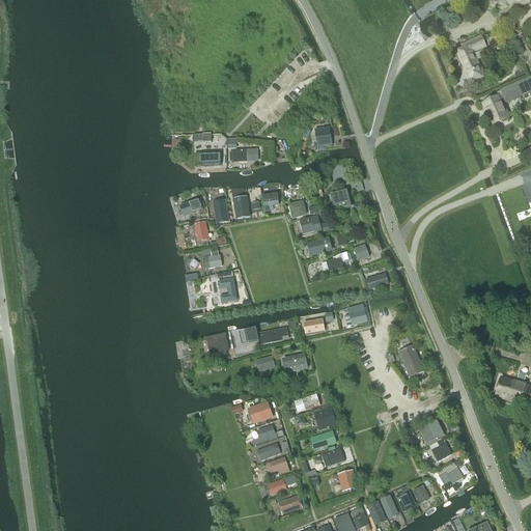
[(528,0),(492,0),(499,17),(529,3),(528,0)]
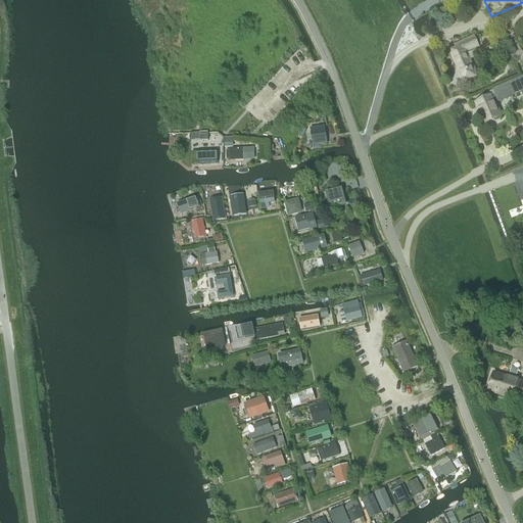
[(455,48),(450,50),(452,53),(450,54),(463,82),(465,81),(465,82),(475,77),(477,76),(467,52),(478,47),(474,36),(454,45),(455,48)]
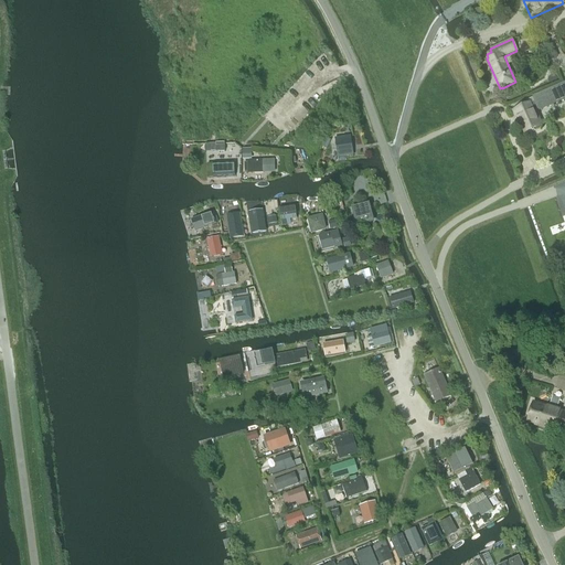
[(530,104),(515,110),(525,134),(540,127),(540,126),(542,125),(536,115),(535,116),(533,112),(539,108),(540,109),(564,97),(564,86),(564,84),(534,97),(536,102),(530,105),(530,104)]
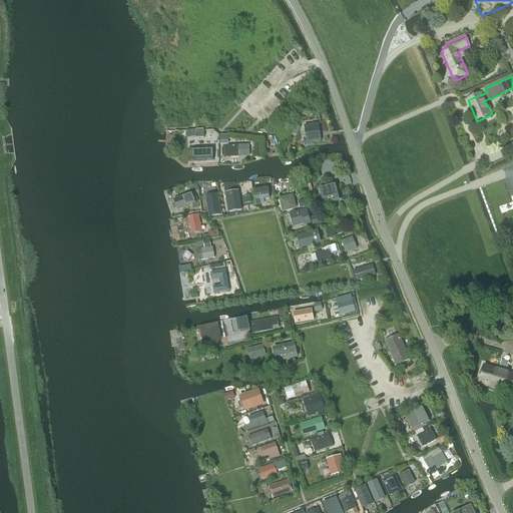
[(307,143),(321,140),(319,124),(305,126),(307,143)]
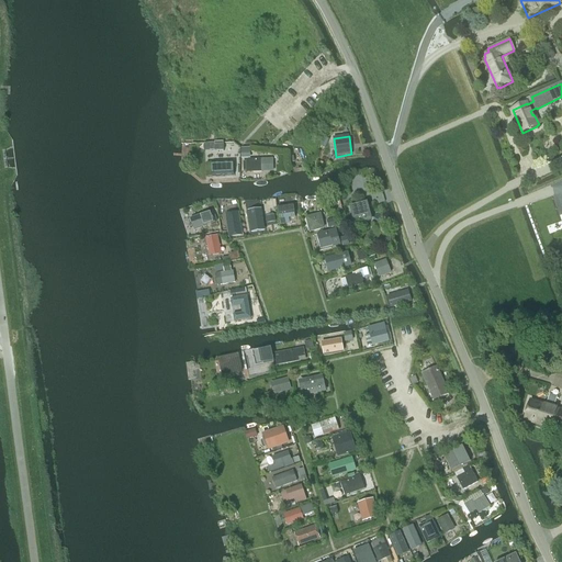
[(262,170),(262,161),(246,161),(247,171),(262,170)]
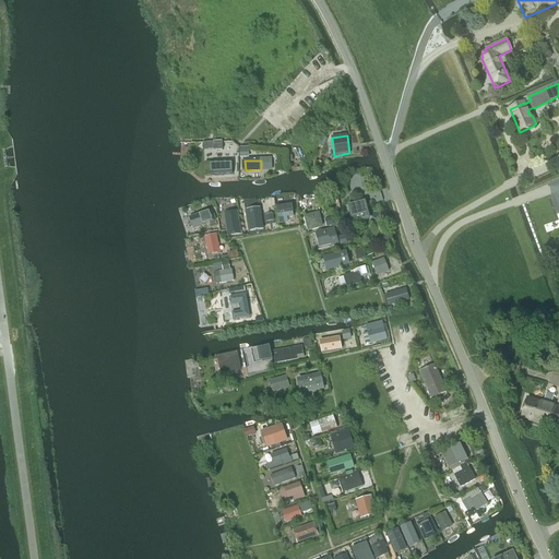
[(214,173),(235,173),(235,162),(214,162),(214,173)]
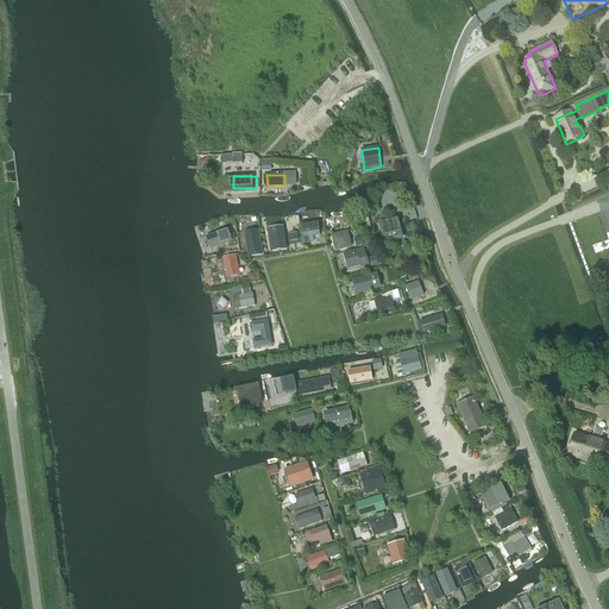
[(305,224),(301,225),(305,244),(314,243),(313,237),(320,236),(318,221),(305,224)]
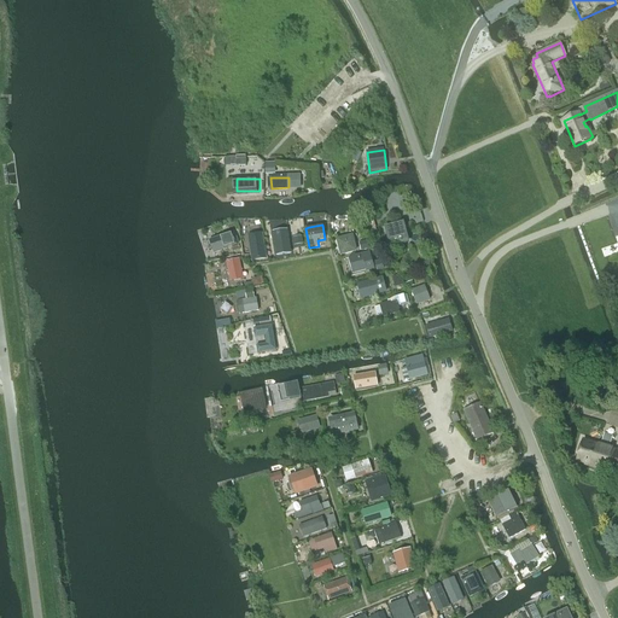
[(386,229),(390,245),(407,242),(403,225),(386,229)]
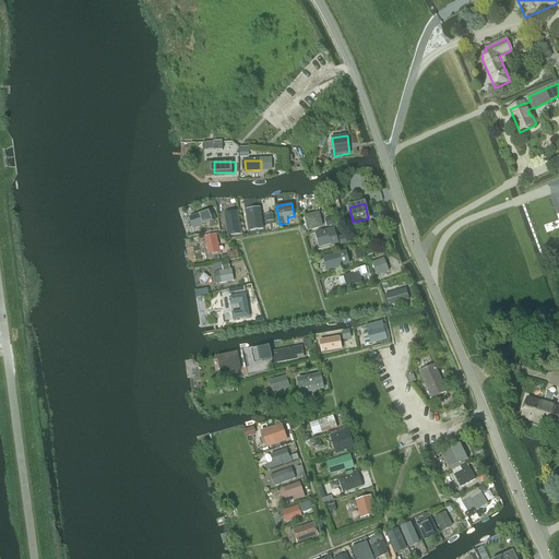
[(260,207),(247,209),(250,228),(263,226),(260,207)]
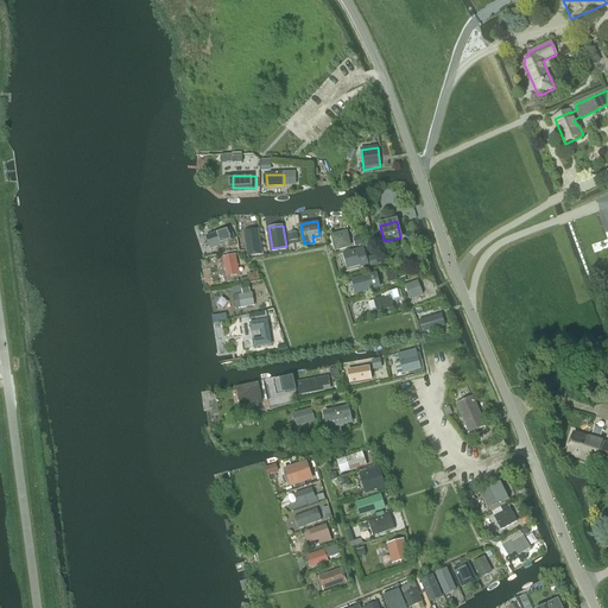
[(229,228),(204,236),(209,251),(234,242),(234,241),(236,241),(233,232),(230,233),(229,228)]
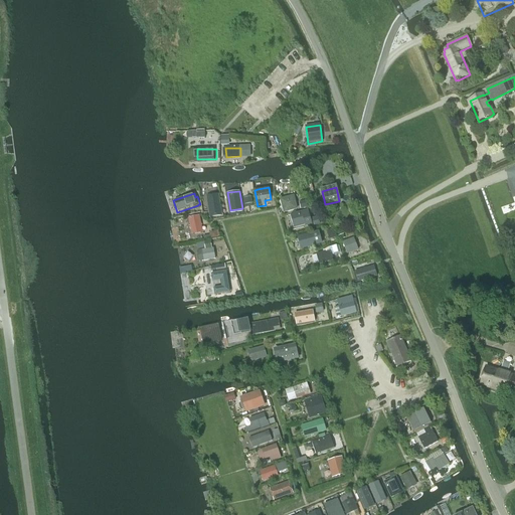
[(212,216),(222,215),(218,195),(209,196),(212,216)]
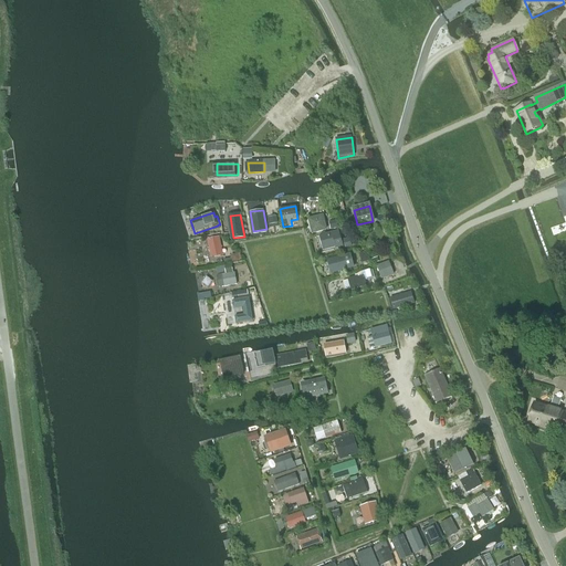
[(327,231),(323,215),(307,219),(312,234),(327,231)]
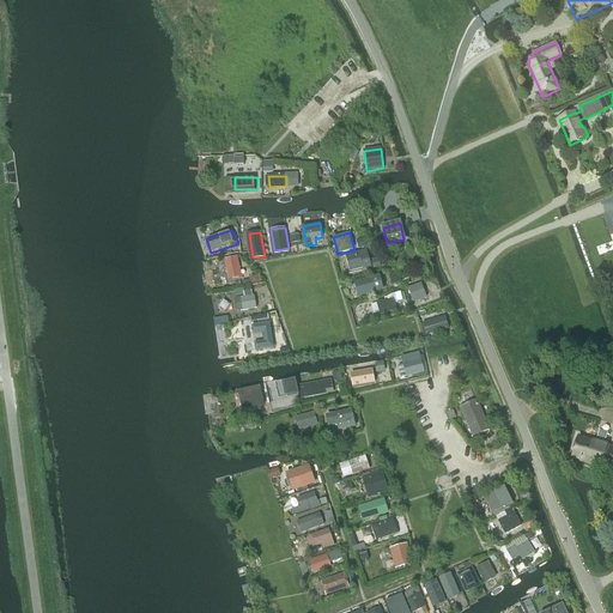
[(369,249),(365,241),(358,243),(360,252),(369,249)]
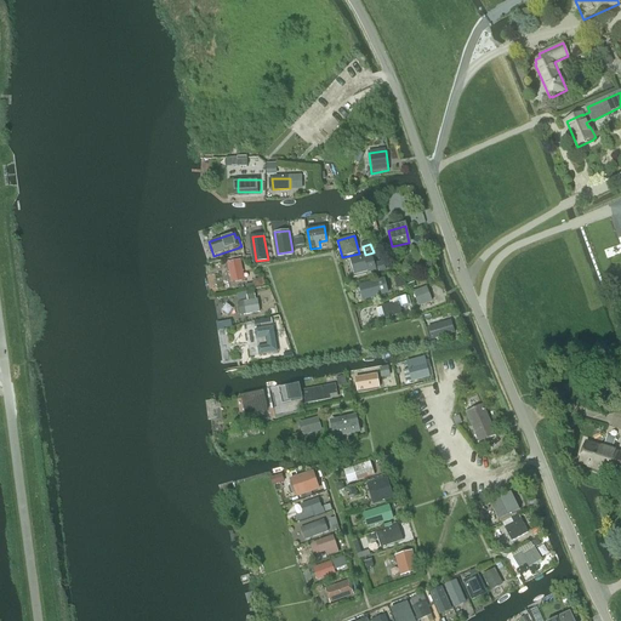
[(366,258),(352,263),(354,273),(368,269),(369,274),(376,272),(371,255),(366,256),(366,258)]
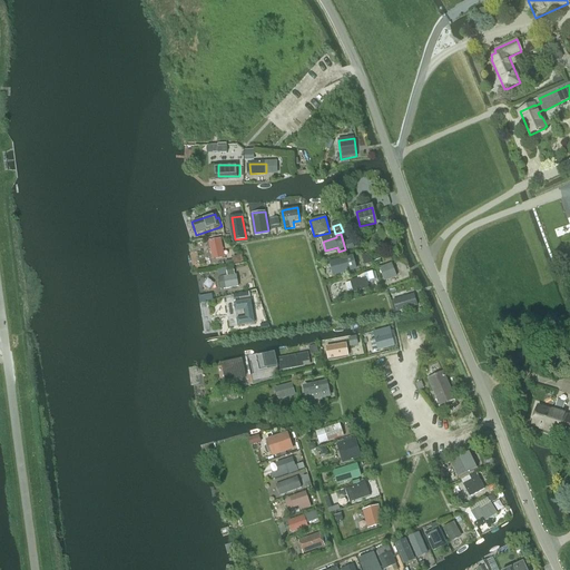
[(224,257),(220,238),(208,242),(213,259),(224,257)]
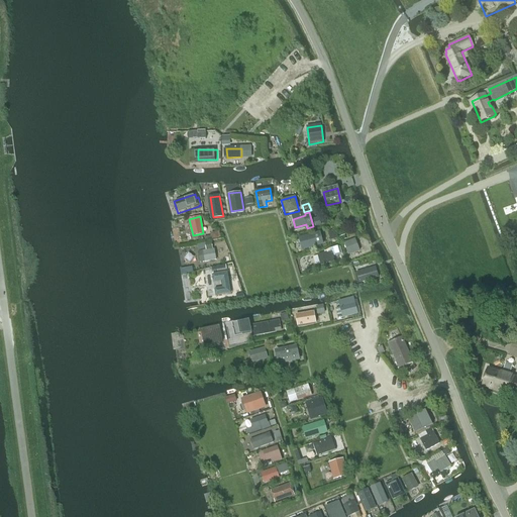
[(331,231),(327,232),(330,241),(337,238),(337,237),(331,231)]
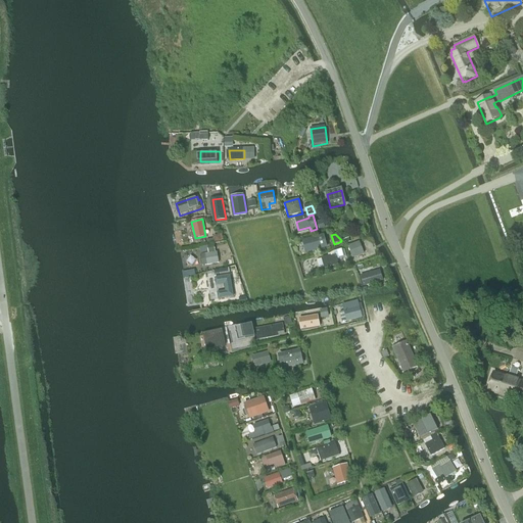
[(324,237),(304,243),(307,253),(327,247),(324,237)]
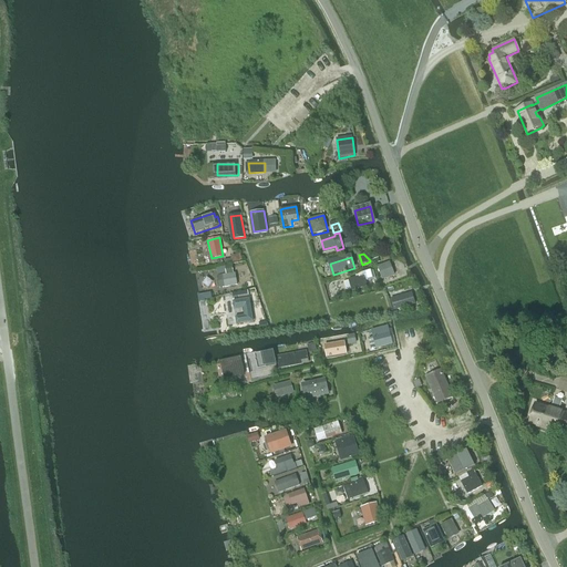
[(377,267),(382,280),(394,276),(389,263),(377,267)]
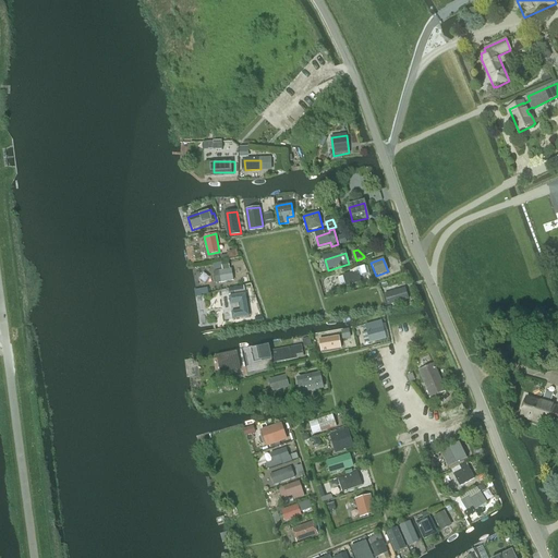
[(233,281),(231,269),(230,269),(222,270),(218,271),(220,283),(233,281)]
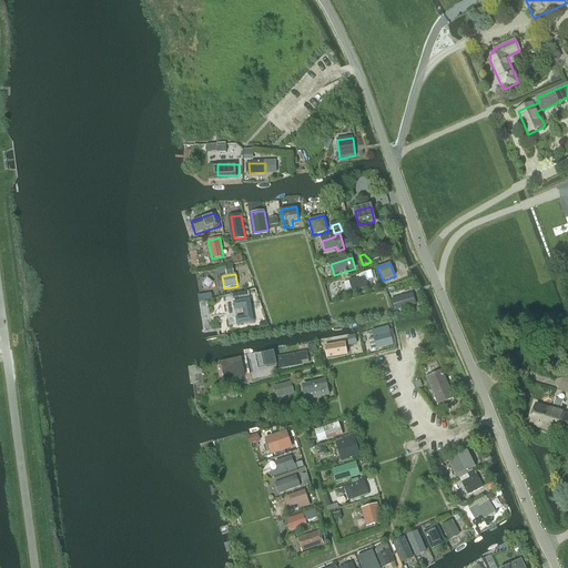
[(364,275),(348,280),(352,292),(367,287),(364,275)]
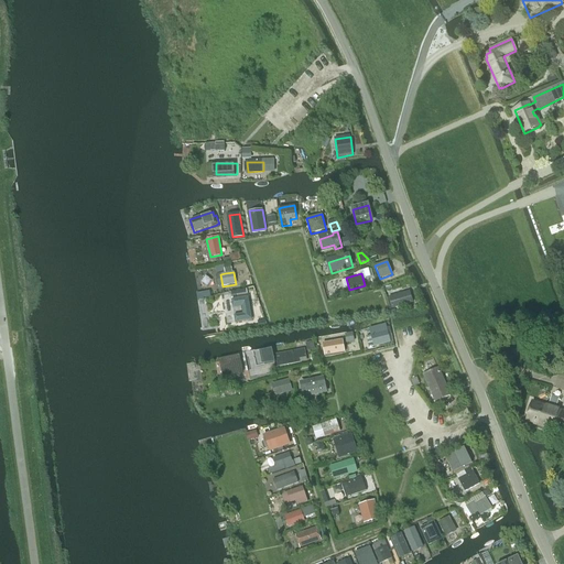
[(410,291),(388,297),(392,310),(413,303),(410,291)]
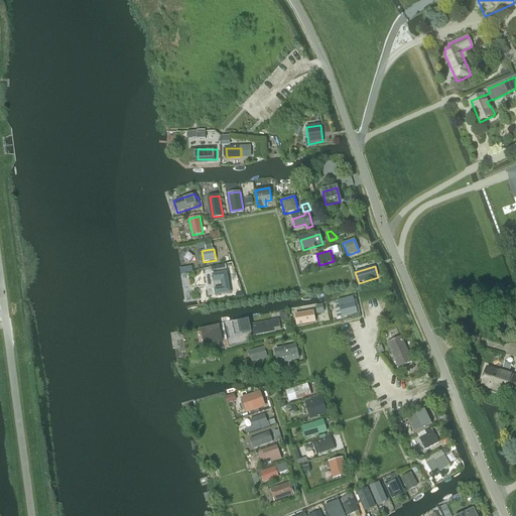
[(227,272),(212,275),(213,282),(222,281),(223,287),(214,289),(215,295),(231,293),(229,284),(227,272)]
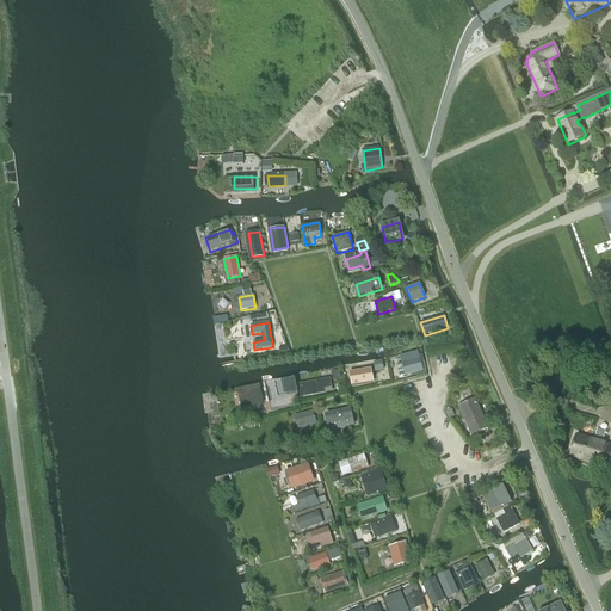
[(423,371),(419,358),(401,363),(405,376),(423,371)]
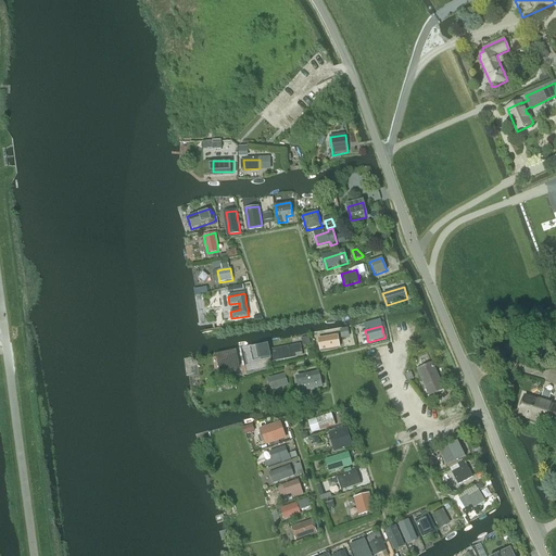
[(340,348),(338,336),(318,339),(320,351),(340,348)]
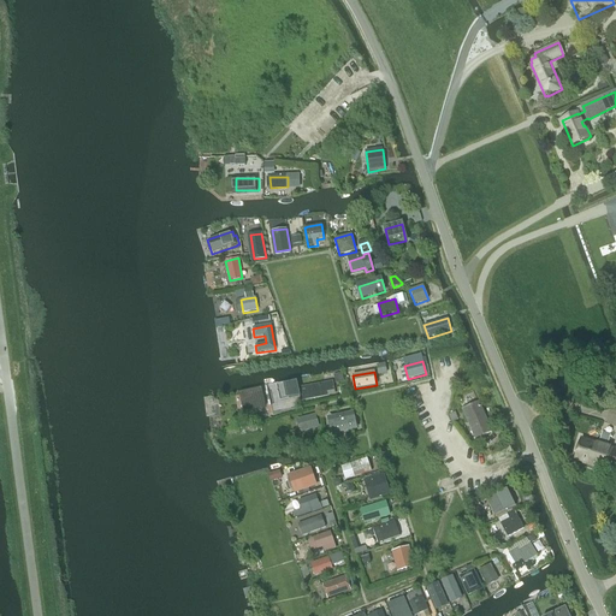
[(333,381),(300,388),(303,401),(336,395),(333,381)]
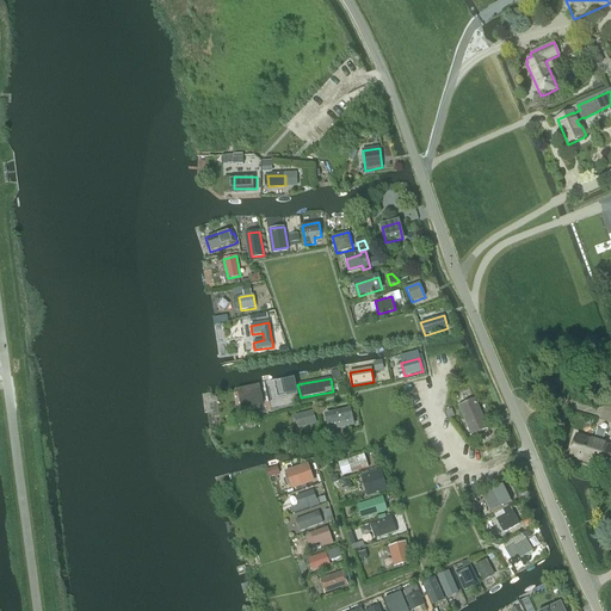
[(277,399),(294,395),(290,380),(273,383),(277,399)]
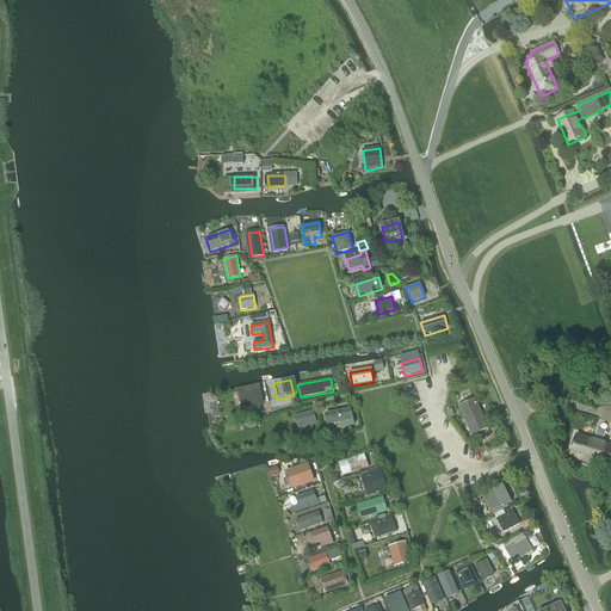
[(266,403),(264,394),(260,382),(239,387),(242,408),(266,403)]
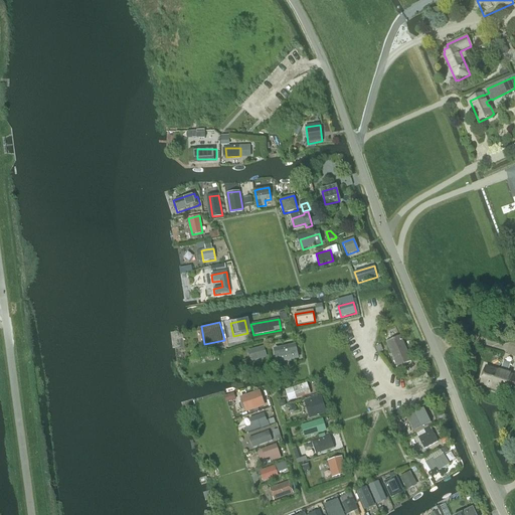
[(400,336),(386,342),(397,367),(411,362),(400,336)]
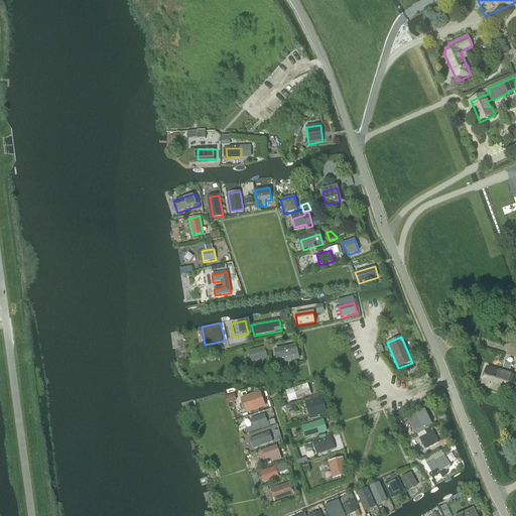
[(295,347),(276,352),(279,362),(297,358),(295,347)]
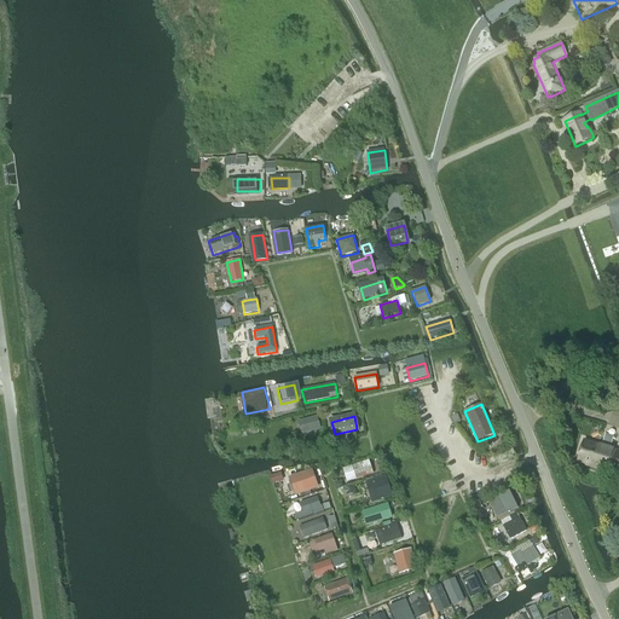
[(302,435),(319,429),(316,417),(299,422),(302,435)]
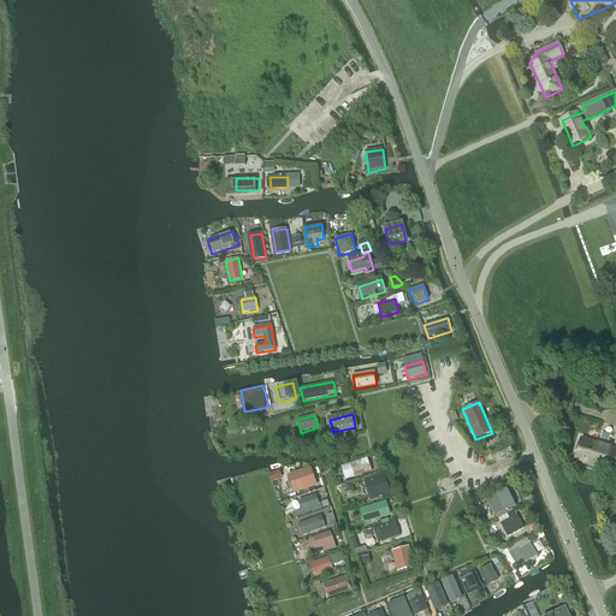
[(238,427),(240,433),(241,434),(258,430),(255,422),(238,427)]
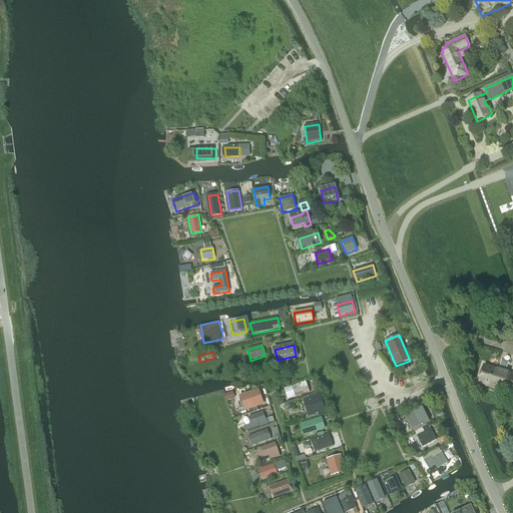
[(484,365),(478,384),(512,395),(512,374),(506,372),(509,362),(501,360),(499,370),(484,365)]
